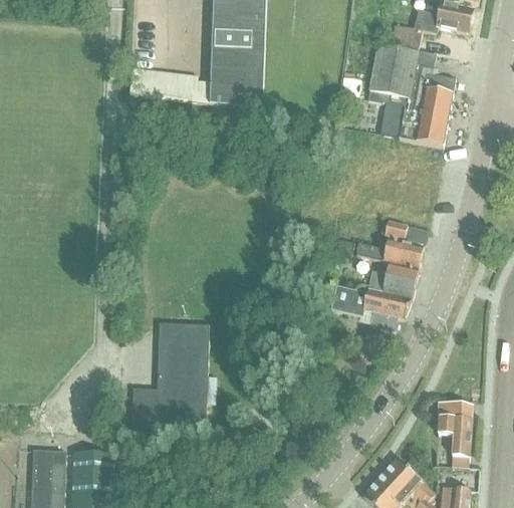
[(212,0),(210,78),(196,77),(197,72),(133,65),(130,92),(210,100),(210,101),(262,105),(265,0),(212,0)]
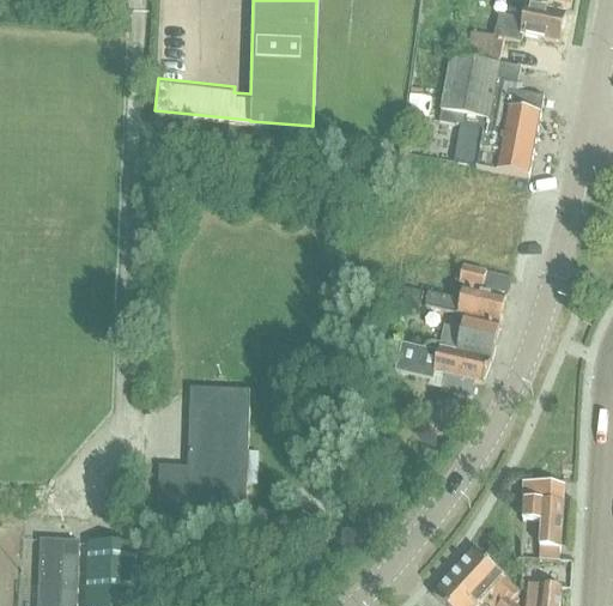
[(466,53),(499,60),(504,35),(520,38),(522,30),(560,38),(565,10),(528,1),(525,17),(501,12),(497,31),(472,26),(466,53)]
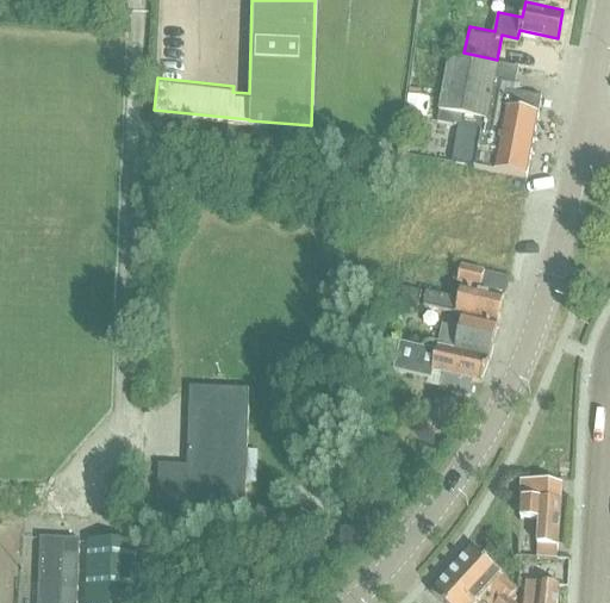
[(449,49),(436,117),(452,119),(462,117),(454,159),(473,162),(526,173),(541,92),(511,86),(515,64),(518,64),(518,63),(497,60),(464,53),(449,49)]
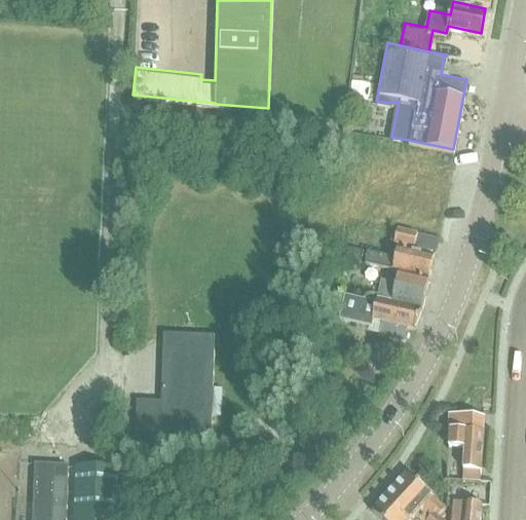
[(350,78),(348,94),(367,97),(370,81),(350,78)]
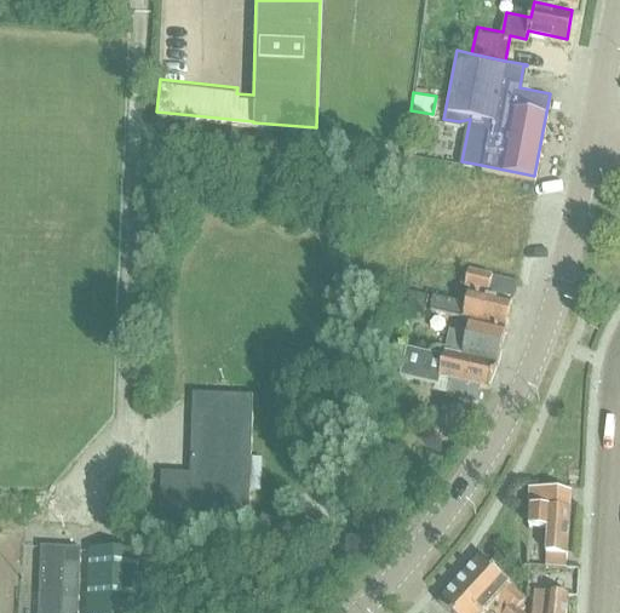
[(406,143),(405,152),(413,153),(414,144),(406,143)]
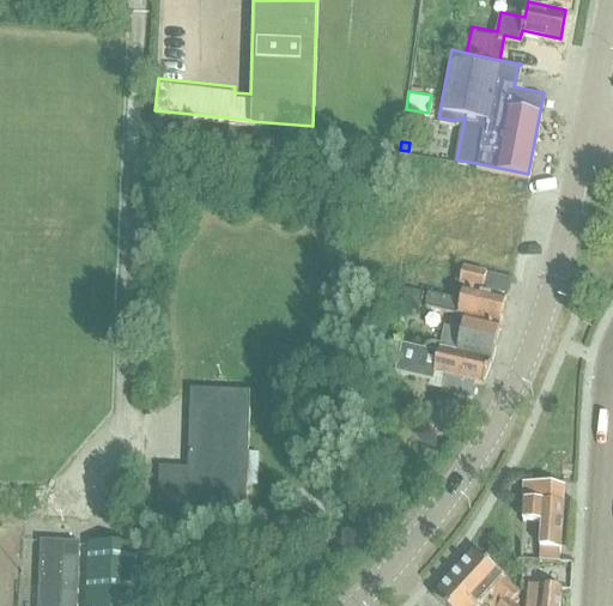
[(510,272),(463,262),(460,279),(507,290),(510,272)]
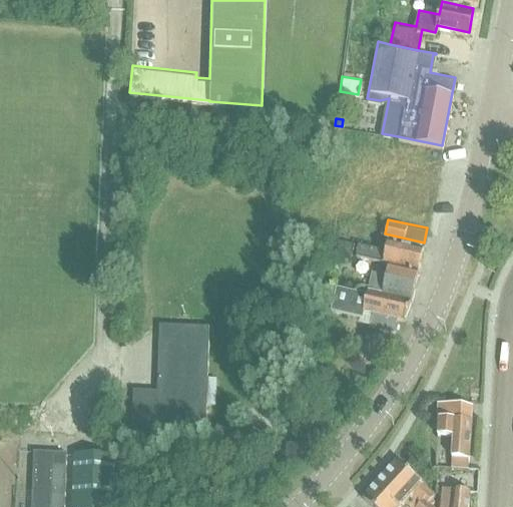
[(374,259),(418,268),(423,245),(389,237),(386,252),(382,251),(383,247),(359,242),(356,254),(374,259)]
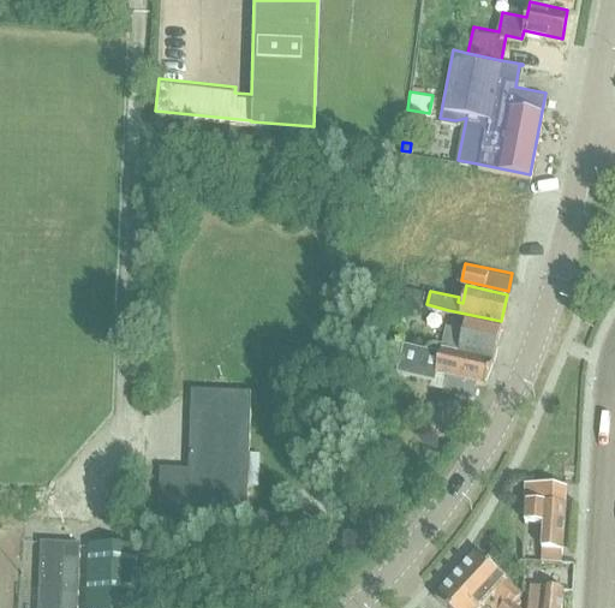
[(406,288),(404,304),(422,308),(425,292),(406,288)]
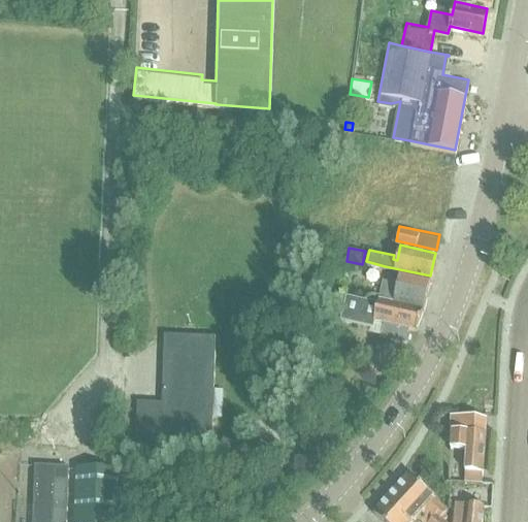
[(430,275),(385,266),(378,291),(371,289),(369,298),(345,293),(339,317),(372,324),(373,318),(383,319),(380,332),(405,338),(408,325),(416,327),(422,306),(423,306),(430,275)]
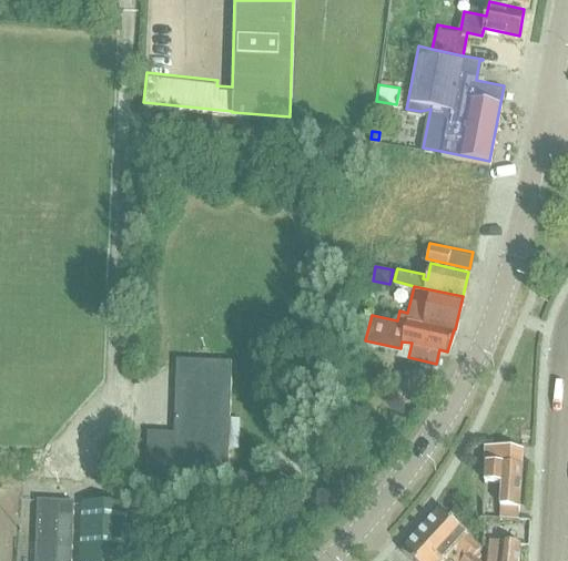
[(229,414),(231,357),(176,355),(173,428),(148,428),(146,473),(226,477),(227,444),(237,444),(239,415),(229,414)]
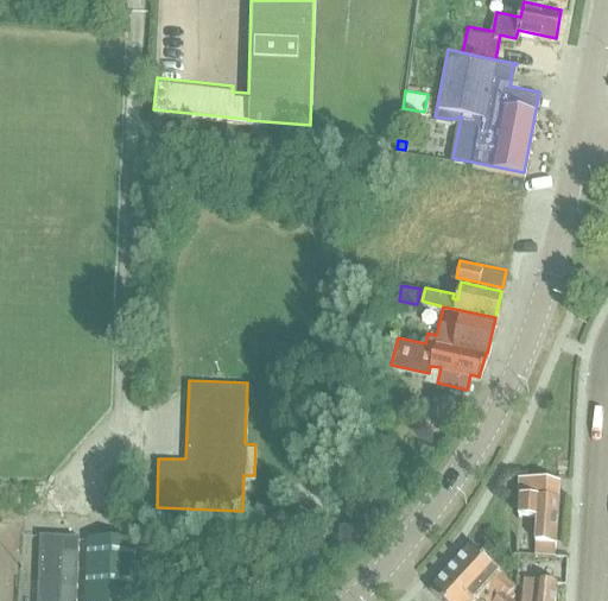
[(519,488),(557,492),(558,474),(520,472),(519,488)]
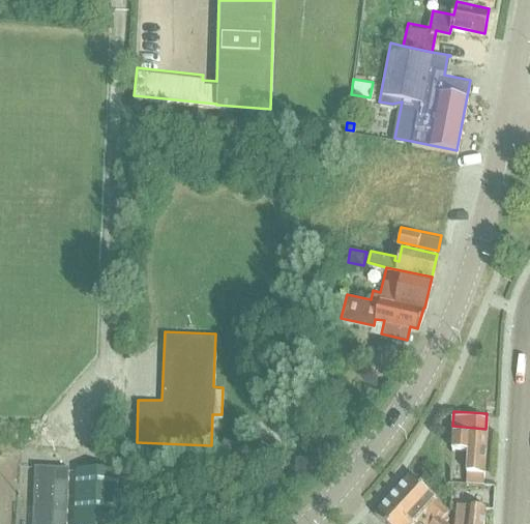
[(469,447),(466,479),(483,481),(487,431),(453,428),(452,446),(469,447)]
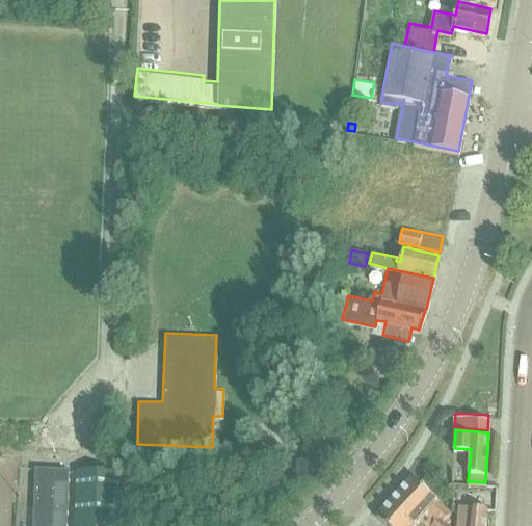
[(69,466),(35,464),(32,525),(61,525),(62,525),(67,525),(69,466)]
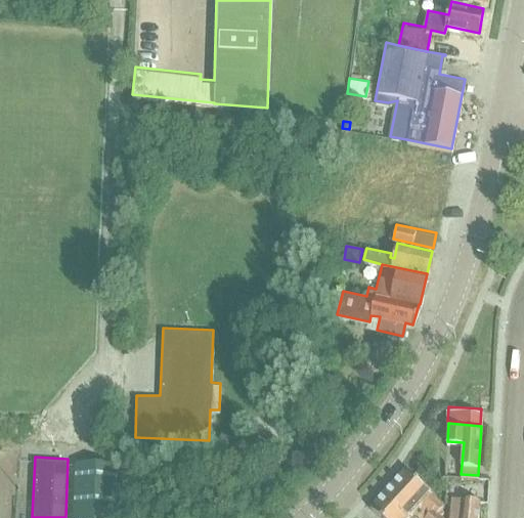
[(76,460),(74,517),(115,517),(117,475),(117,461),(76,460)]
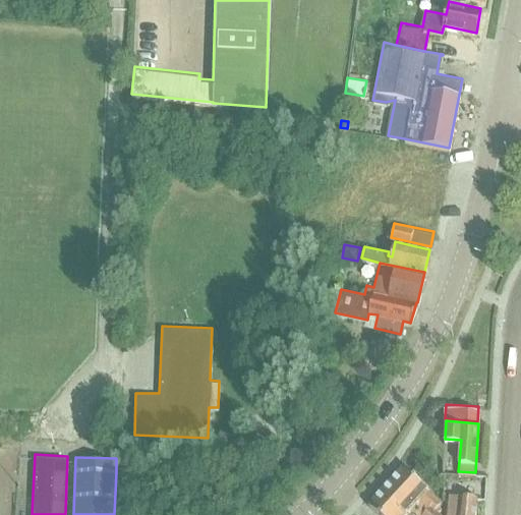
[(420,514),(442,514),(443,514),(437,510),(441,506),(437,503),(441,499),(404,463),(367,500),(383,514),(399,514),(410,505),(420,514)]
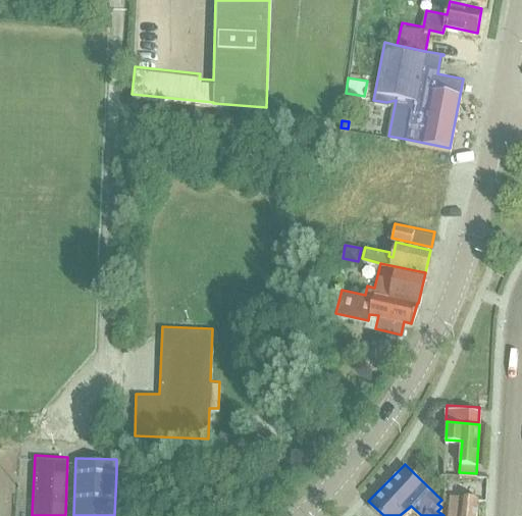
[(475,515),(477,495),(450,493),(448,515),(475,515)]
